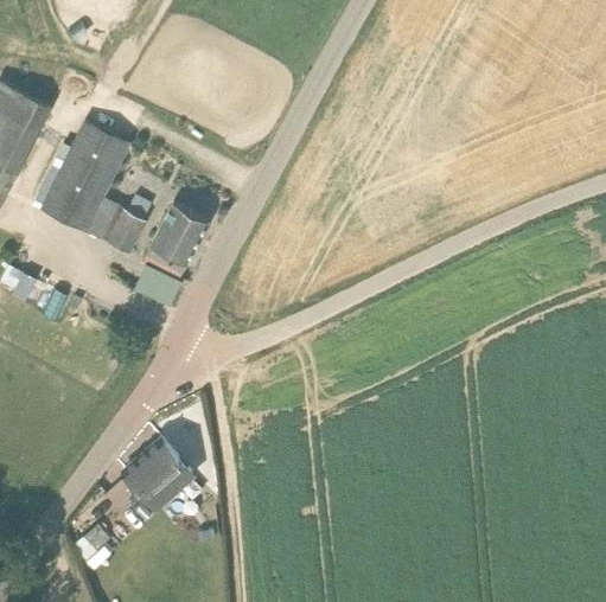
[(0,207),(51,108),(0,82),(0,207)]
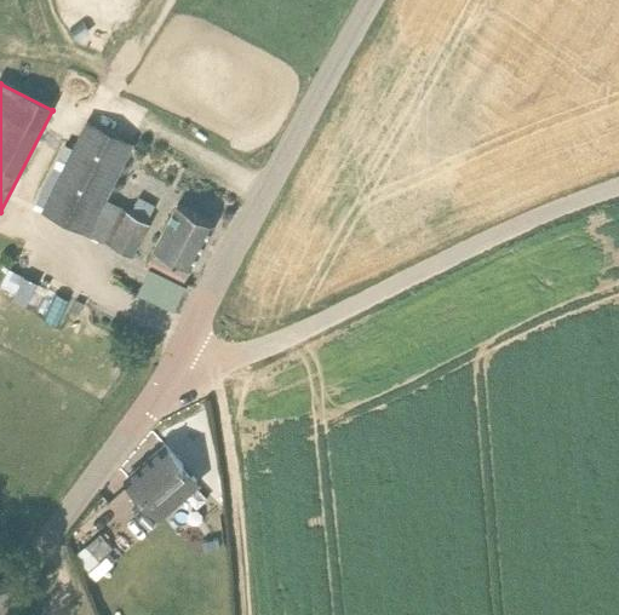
[(89,240),(105,205),(133,149),(85,124),(40,216),(89,240)]
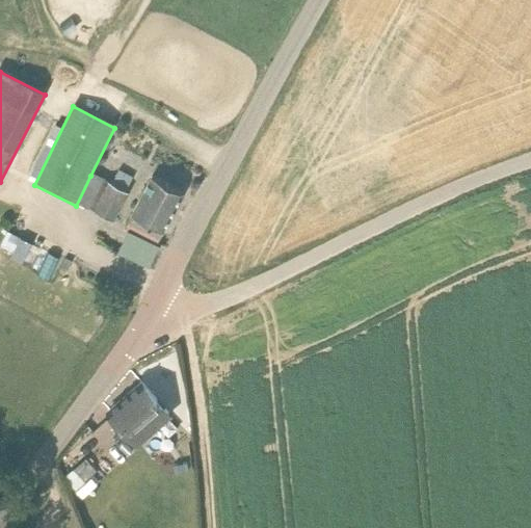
[(90,176),(76,206),(93,213),(107,184),(90,176)]
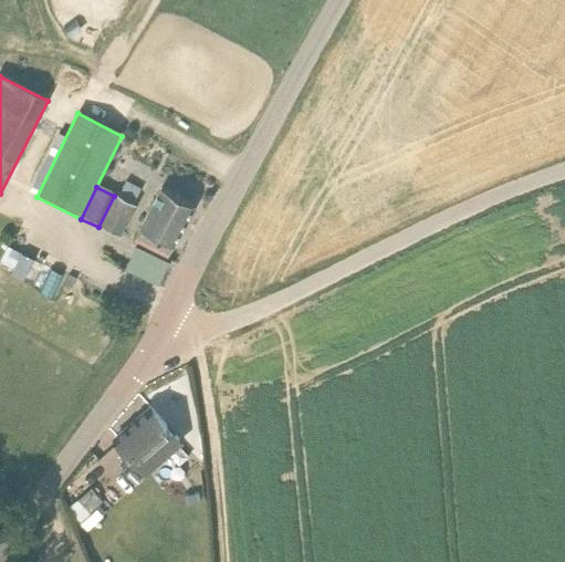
[(132,245),(147,251),(166,261),(194,208),(159,189),(138,231),(132,245)]
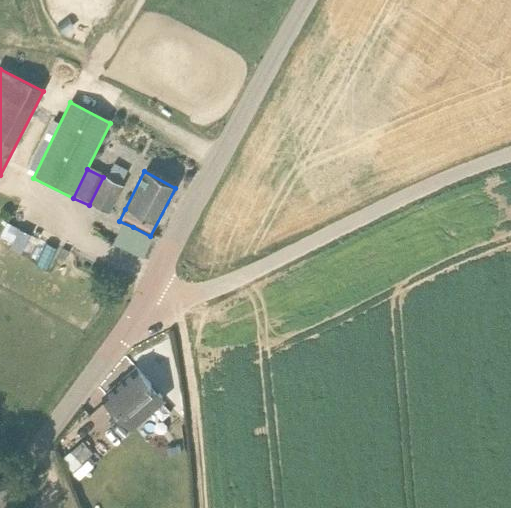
[(123,188),(103,177),(89,205),(110,215),(123,188)]
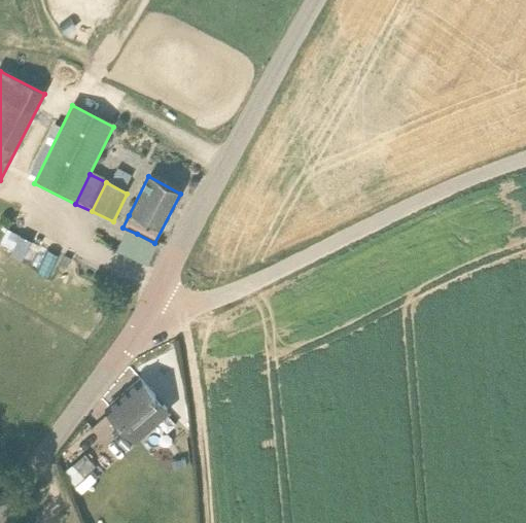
[(18,249),(14,258),(35,267),(43,246),(10,232),(5,244),(18,249)]
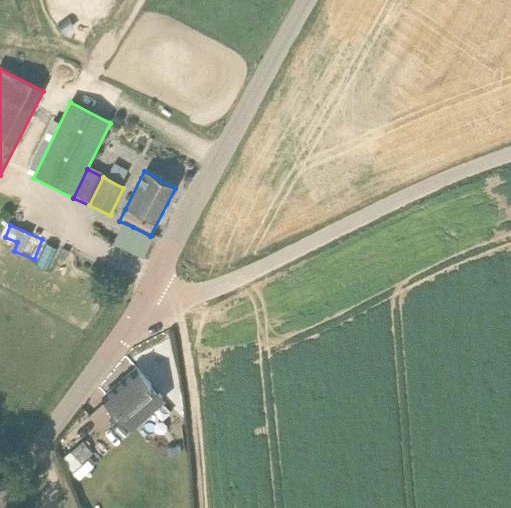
[(131,428),(162,401),(135,372),(104,399),(131,428)]
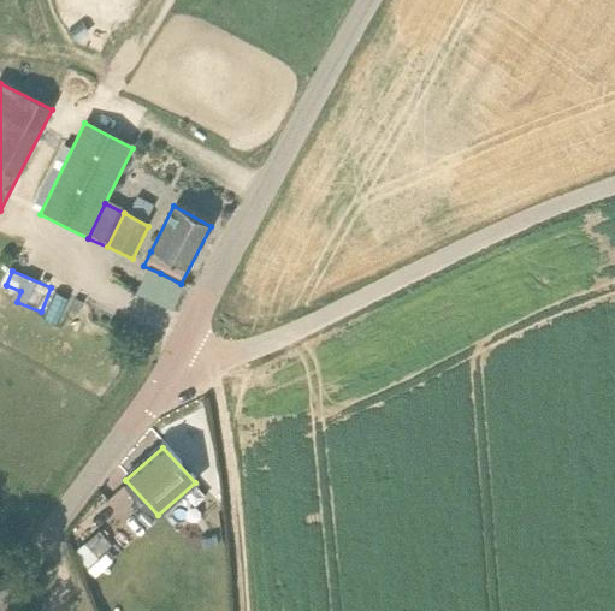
[(200,552),(217,549),(216,540),(197,543),(200,552)]
